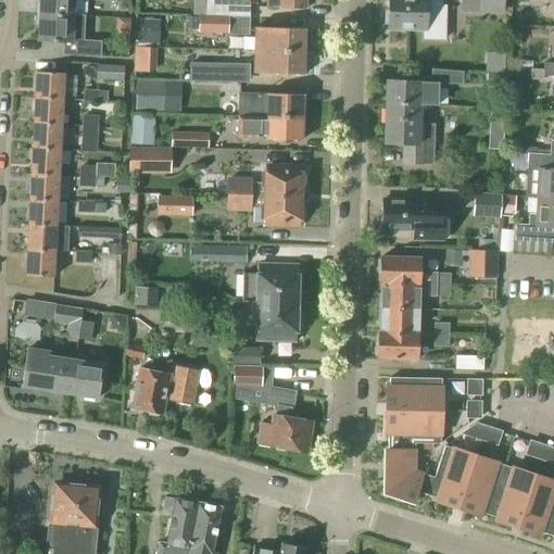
[(40,0),(40,13),(74,14),(75,0),(40,0)]
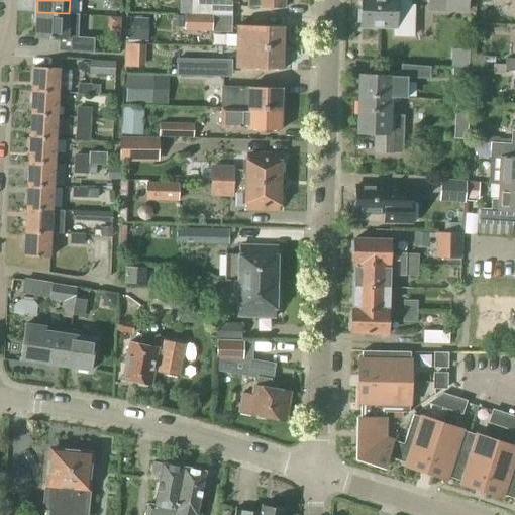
[(193,0),(192,13),(212,14),(213,0),(193,0)]
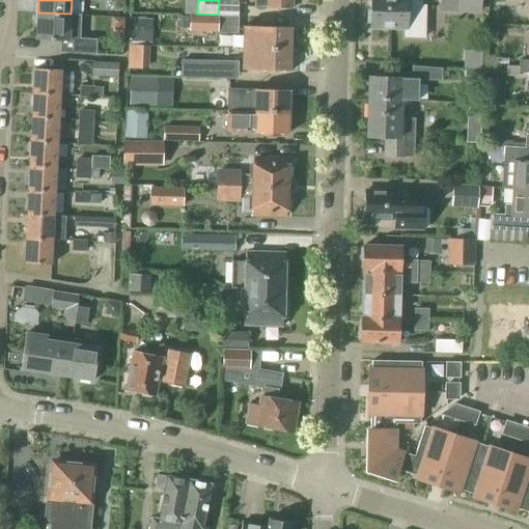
[(405,27),(405,36),(406,36),(426,37),(427,4),(422,4),(421,0),(372,0),(372,28),(373,28),(373,26),(405,27)]
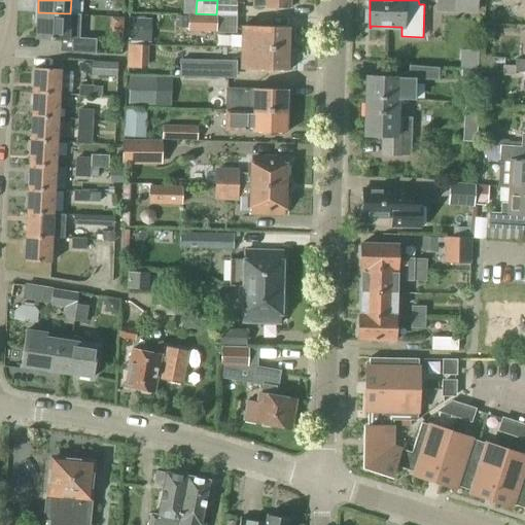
[(478,12),(478,0),(435,0),(436,11),(478,12)]
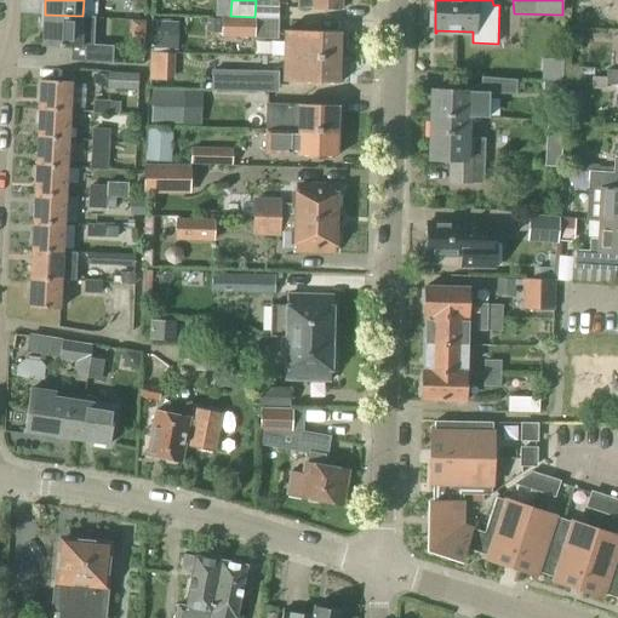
[(45,15),(44,44),(72,46),(70,59),(113,62),(114,45),(95,44),(96,17),(83,16),(45,15)]
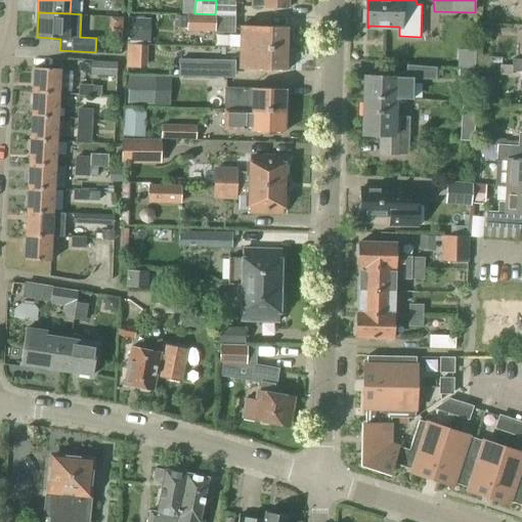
[(215,32),(216,14),(215,14),(194,13),(187,13),(187,30),(215,32)]
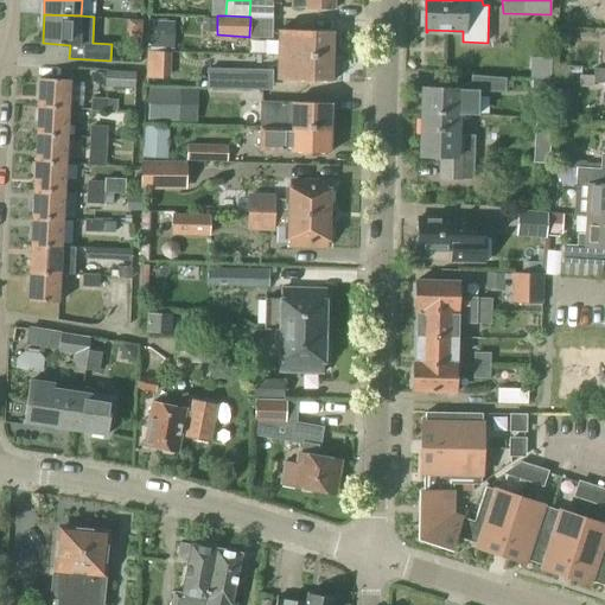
[(203,17),(203,31),(216,31),(217,18),(203,17)]
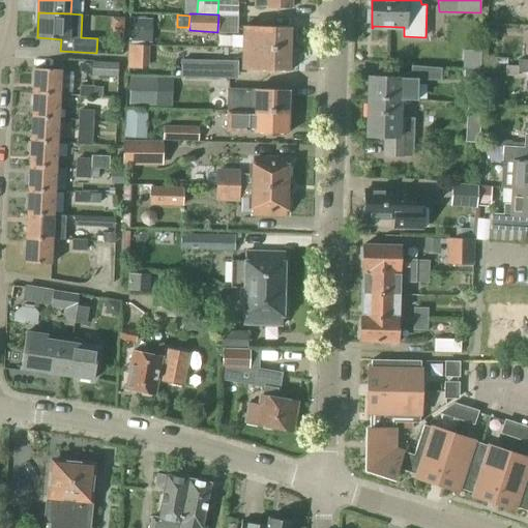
[(152,41),(153,18),(133,17),(132,41),(152,41)]
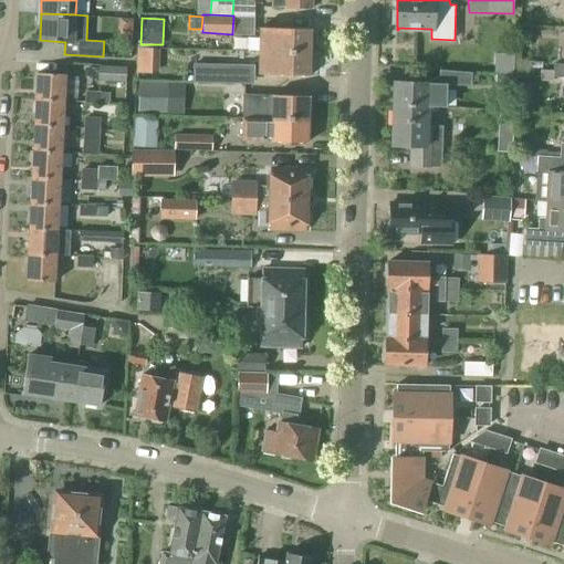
[(259,50),(311,52),(311,47),(315,47),(316,33),(312,33),(312,29),(275,28),(259,27),(259,50)]
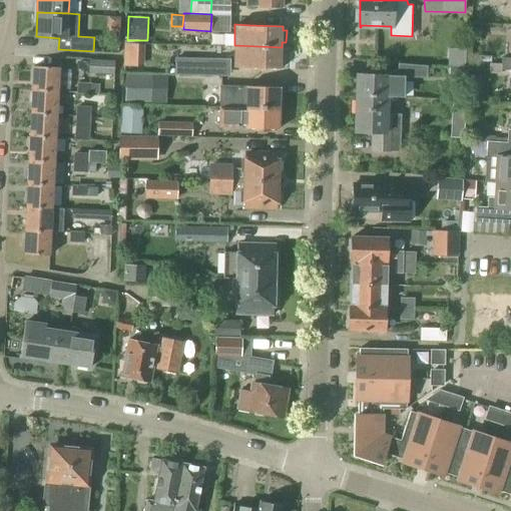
[(152,42),(133,41),(132,65),(152,65),(152,42)]
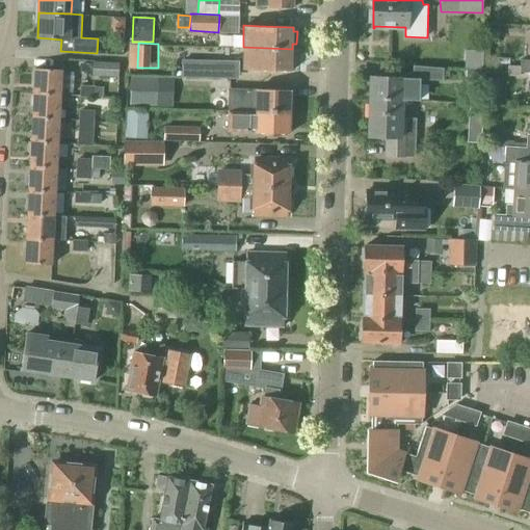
[(292,53),(292,49),(243,47),(242,69),(258,70),(291,71),(292,69),(296,69),(296,54),(292,53)]
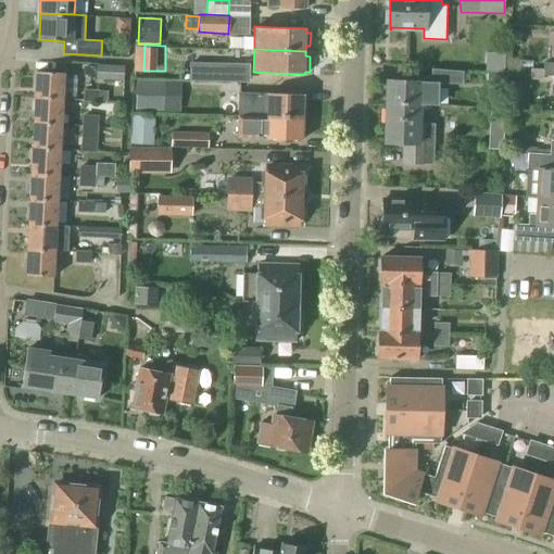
[(191,62),(190,80),(227,82),(228,63),(191,62)]
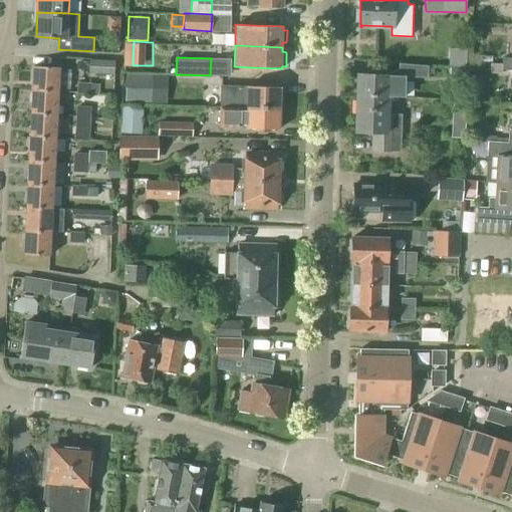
[(114,73),(115,59),(89,58),(89,72),(114,73)]
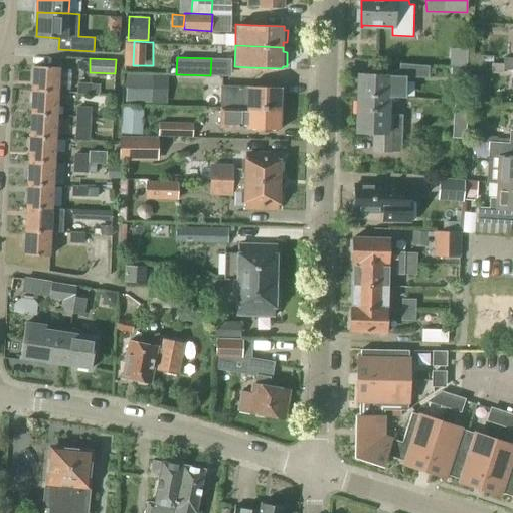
[(412,64),(412,76),(430,76),(430,65),(412,64)]
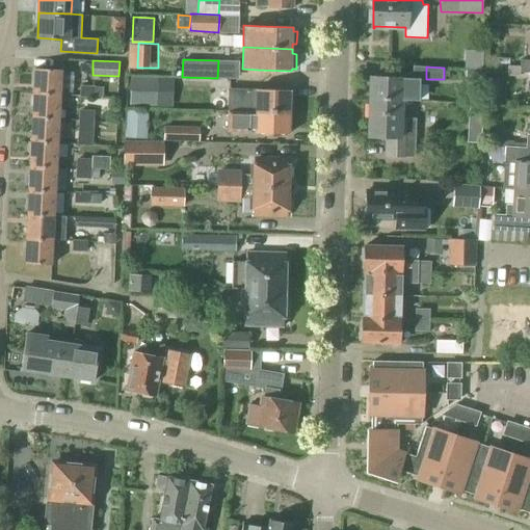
[(504,68),(491,67),(489,79),(503,80),(504,68)]
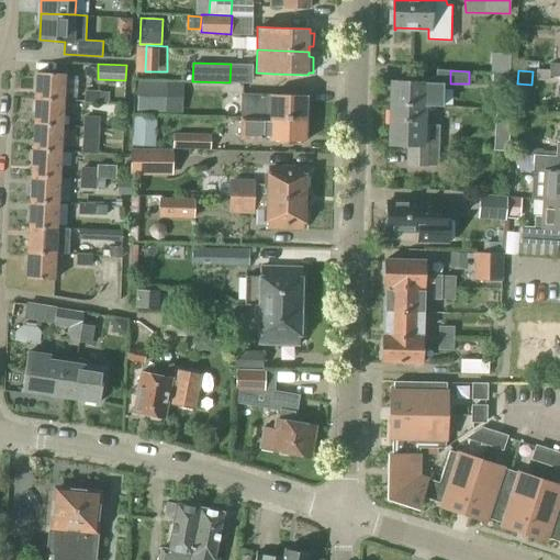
[(37,71),(36,98),(40,98),(64,99),(66,74),(37,71)]
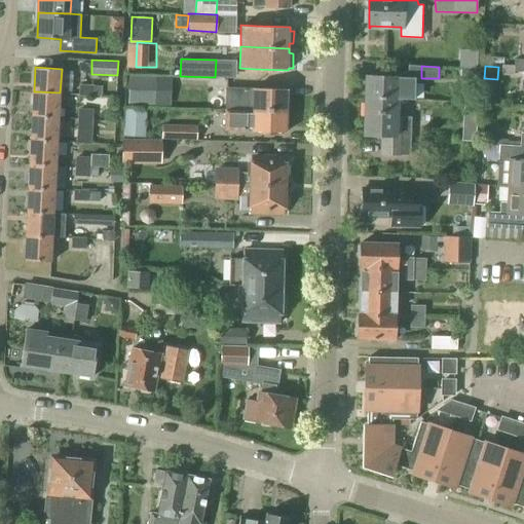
[(366,88),(366,98),(389,98),(391,98),(398,98),(414,99),(414,90),(415,78),(415,77),(415,72),(397,72),(397,76),(367,75),(367,86),(366,88)]
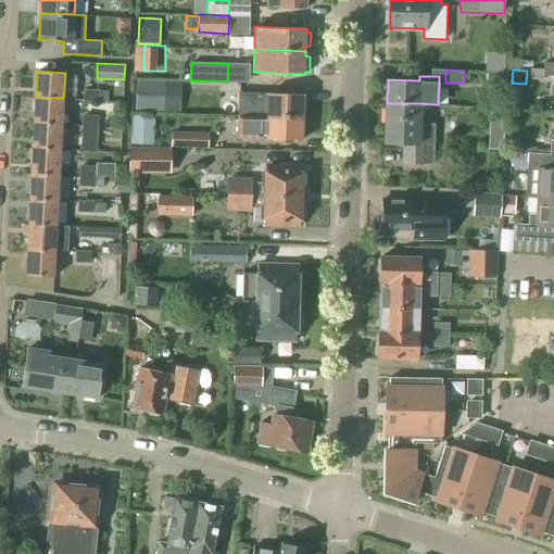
[(165,112),(166,80),(138,79),(137,111),(165,112)]
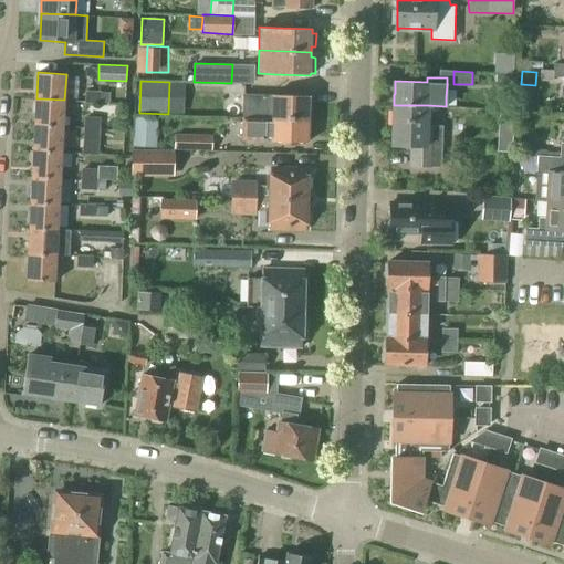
[(111,102),(111,92),(86,91),(85,103),(102,103),(102,101),(111,102)]
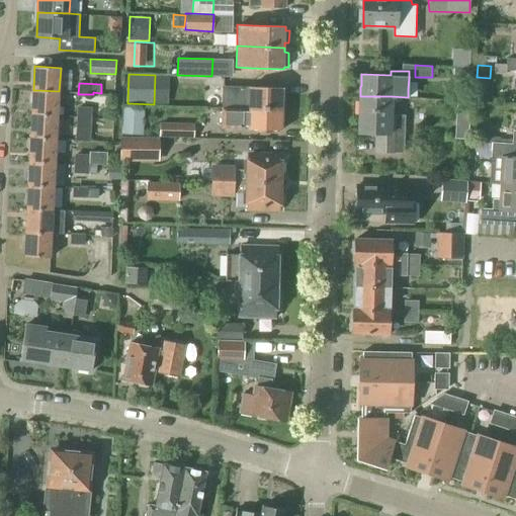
[(283,87),(250,86),(224,85),(224,107),(282,108),(283,87)]
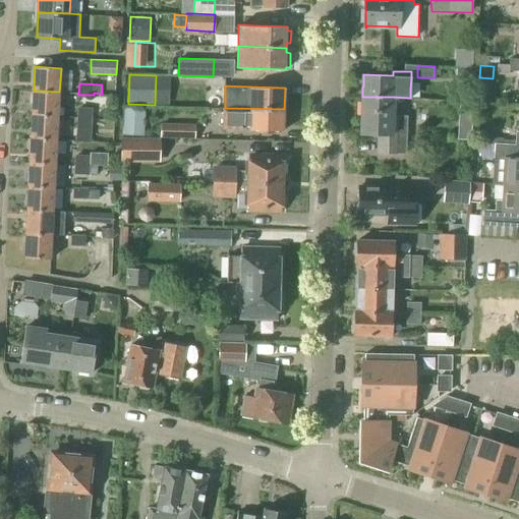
[(34,91),(33,114),(35,114),(58,115),(59,92),(37,91),(34,91)]
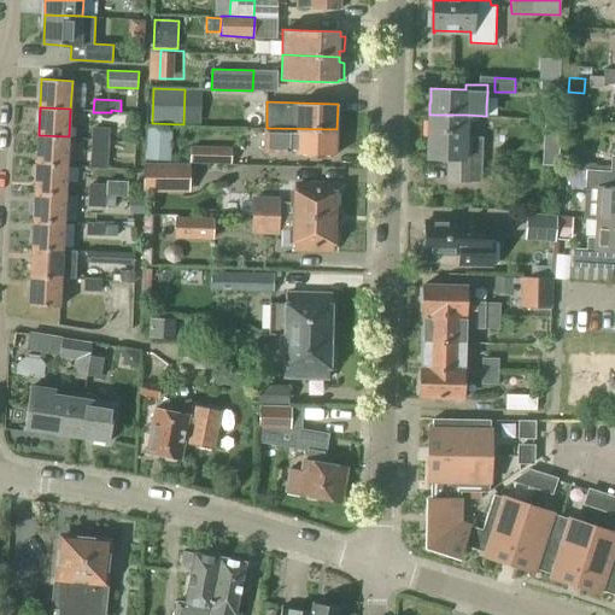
[(429,115),(428,158),(457,159),(456,168),(450,168),(450,180),(481,181),(484,136),(466,136),(467,115),(460,115),(457,115),(429,115)]
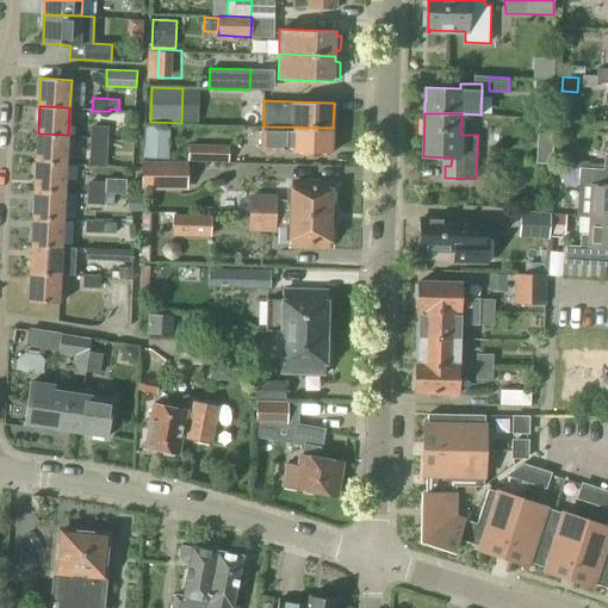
[(169,159),(171,124),(147,123),(146,157),(169,159)]
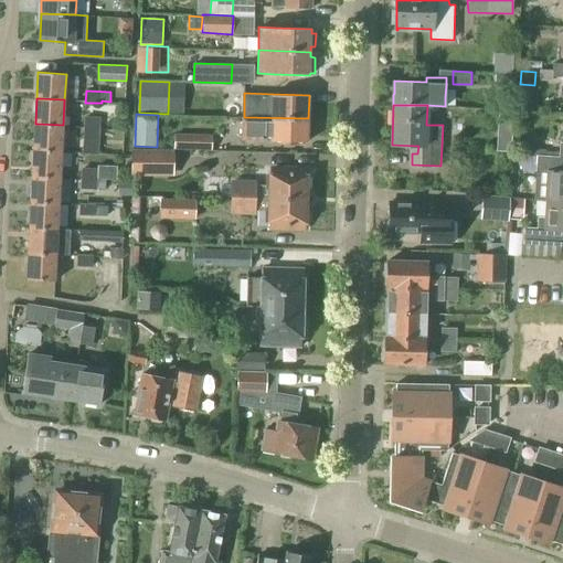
[(107,152),(107,144),(99,144),(101,117),(84,116),(82,153),(98,155),(98,152),(107,152)]
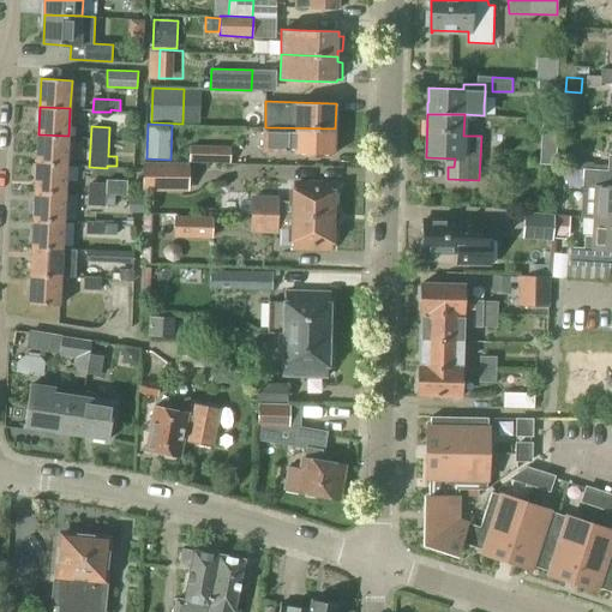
[(335,154),(335,129),(265,127),(264,153),(335,154)]
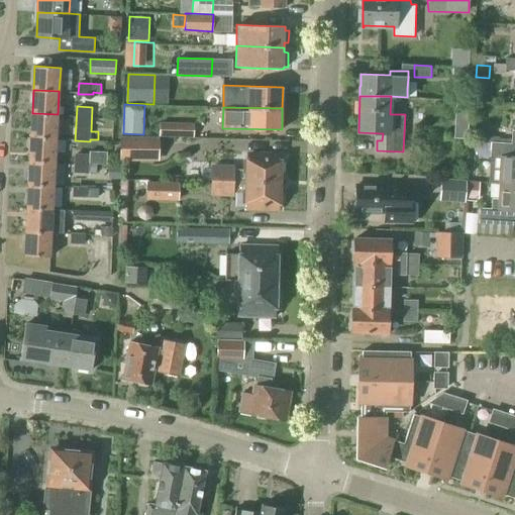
[(470,108),(456,107),(455,122),(470,123),(470,108)]
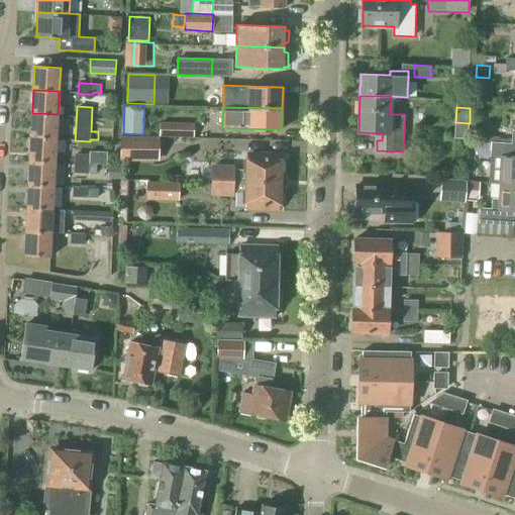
[(32,113),(31,136),(33,137),(57,138),(58,114),(34,113),(32,113)]
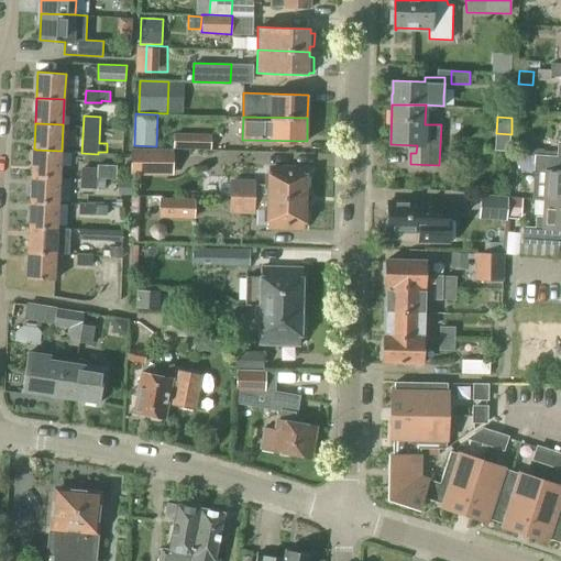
[(211,150),(212,134),(174,133),(174,149),(211,150)]
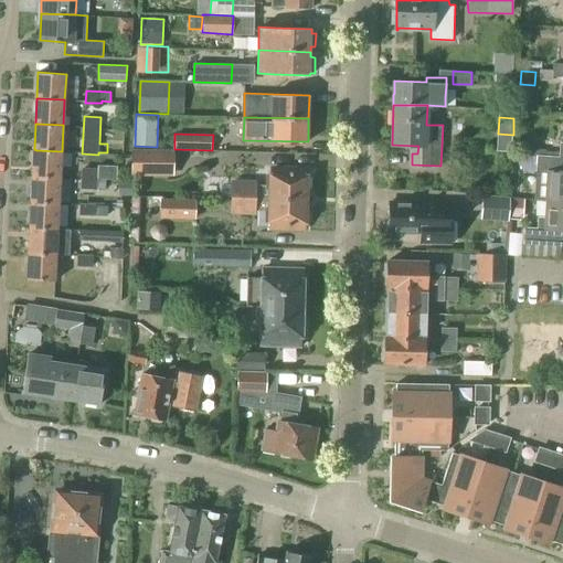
[(34,149),(32,176),(34,176),(61,177),(62,151),(36,150),(34,149)]
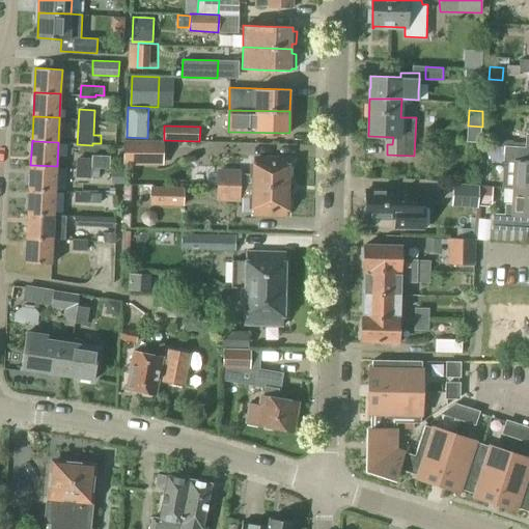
[(164,165),(164,141),(123,140),(123,165),(164,165)]
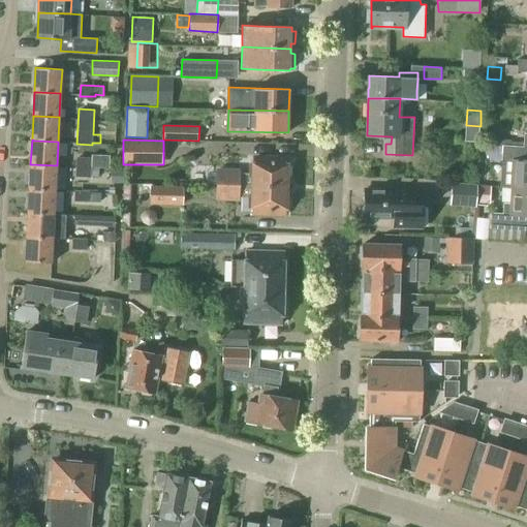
[(492,145),(492,159),(502,159),(502,160),(516,160),(515,187),(526,188),(526,148),(524,148),(524,147),(503,145),(492,145)]
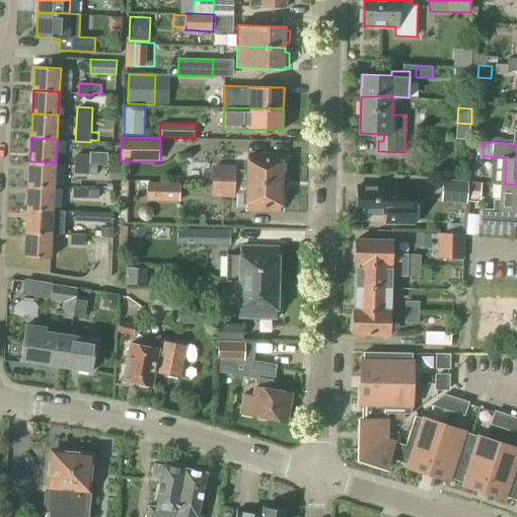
[(90,154),(90,164),(107,164),(107,152),(91,151),(90,154)]
